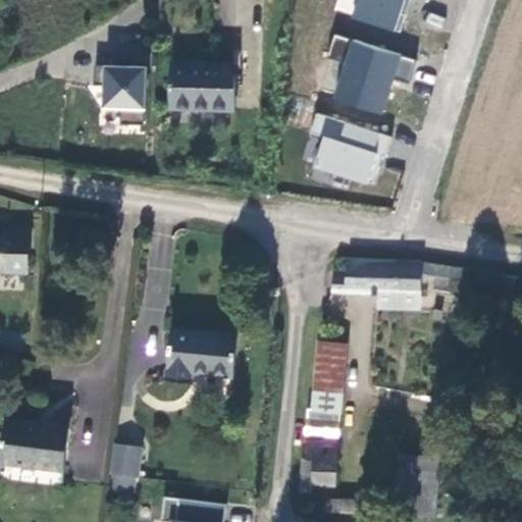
[(358,0),(353,17),(401,33),(411,0),(358,0)]
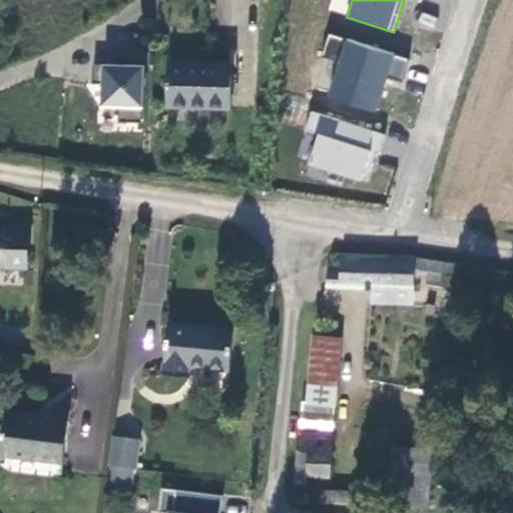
[(341,63),(330,96),(377,111),(387,77),(403,82),(411,59),(330,33),(322,57),(341,63)]
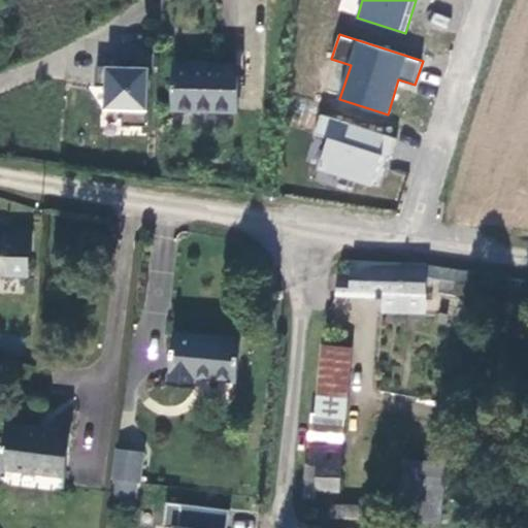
[(239,65),(221,64),(175,62),(173,105),(237,109),(239,65)]
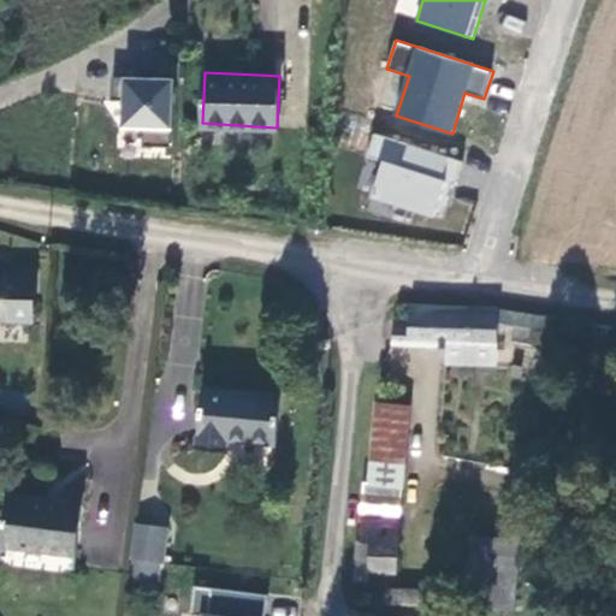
[(172,80),(123,78),(122,129),(172,131),(172,80)]
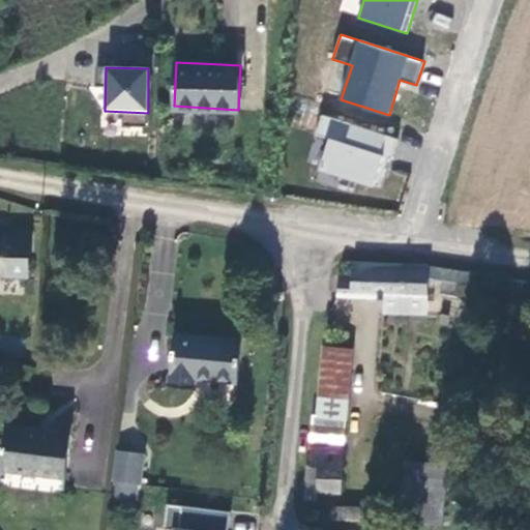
[(330,140),(321,168),(380,186),(389,158),(392,159),(399,140),(322,115),(316,135),(330,140)]
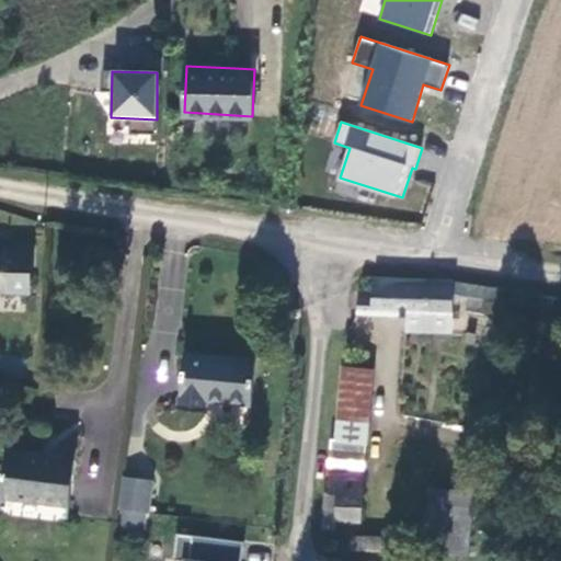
[(332,145),(325,172),(336,175),(343,148),(332,145)]
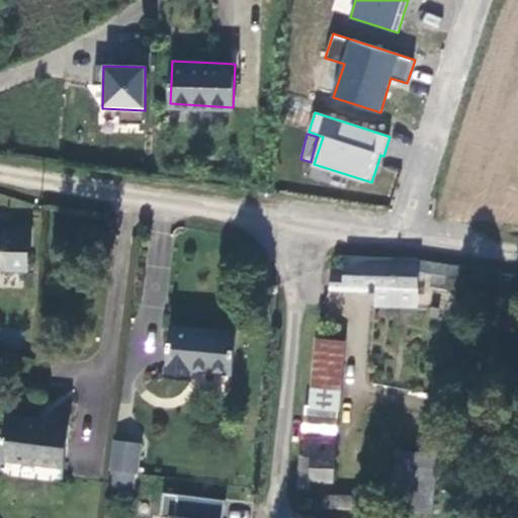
[(8,237),(0,235),(0,271),(2,271),(4,260),(10,260),(14,241),(7,239),(8,237)]
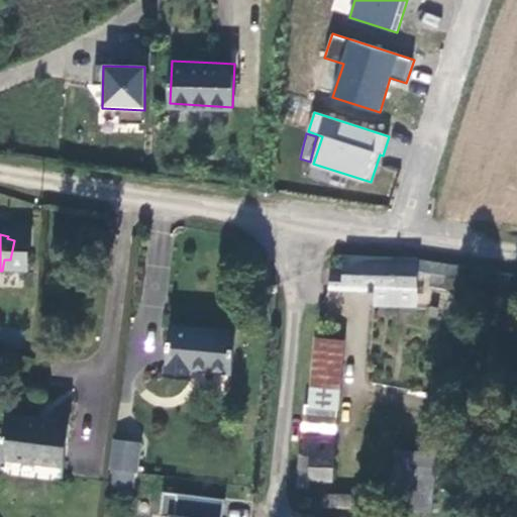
[(413,275),(413,264),(341,257),(341,272),(330,272),(328,290),(372,293),(409,296),(413,296),(413,275)]
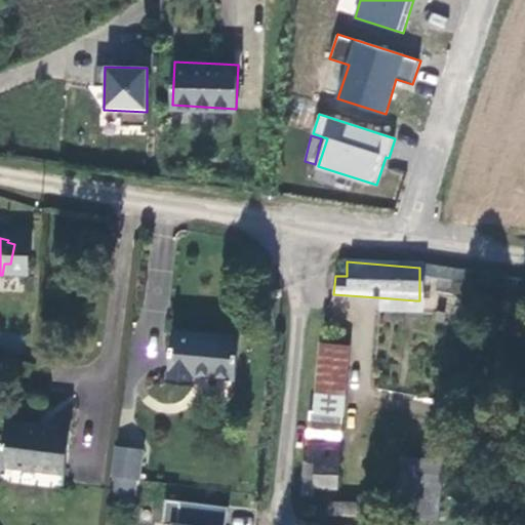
[(419,279),(446,284),(456,285),(458,275),(419,268),(419,279)]
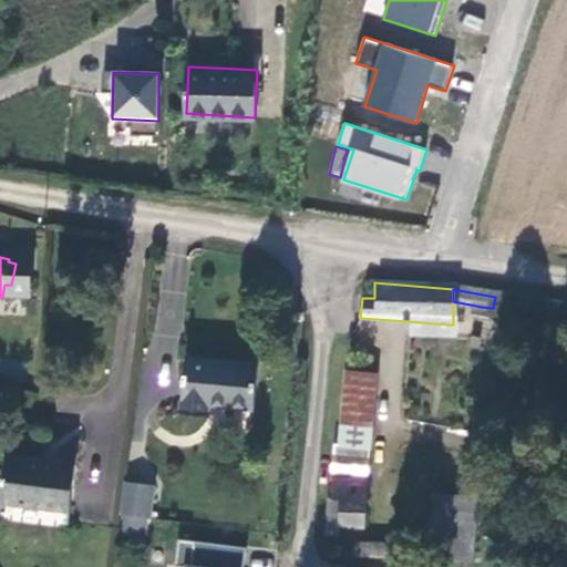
[(445,341),(449,325),(408,321),(404,337),(445,341)]
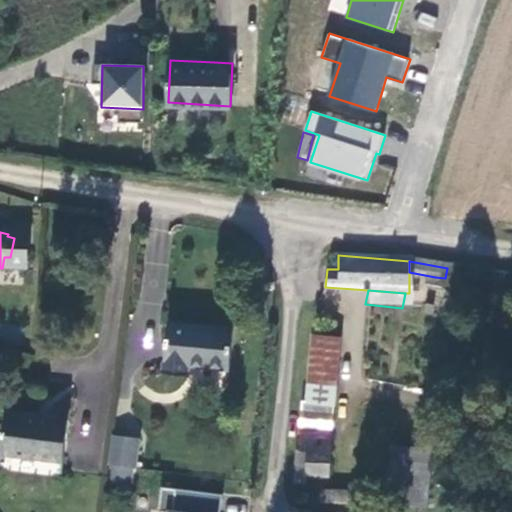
[(233,323),(171,317),(166,366),(188,368),(189,358),(230,363),(233,323)]
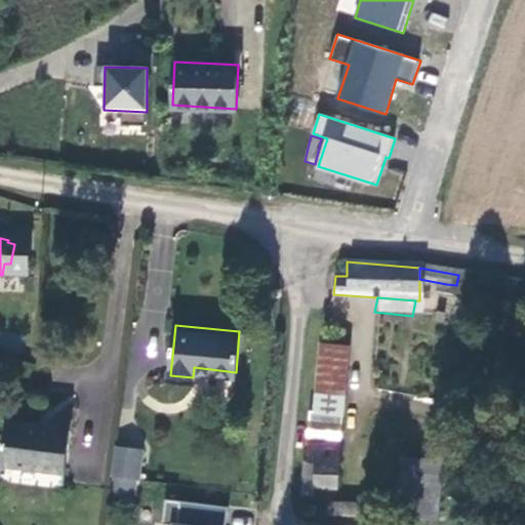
[(344,413),(347,347),(320,345),(317,411),(344,413)]
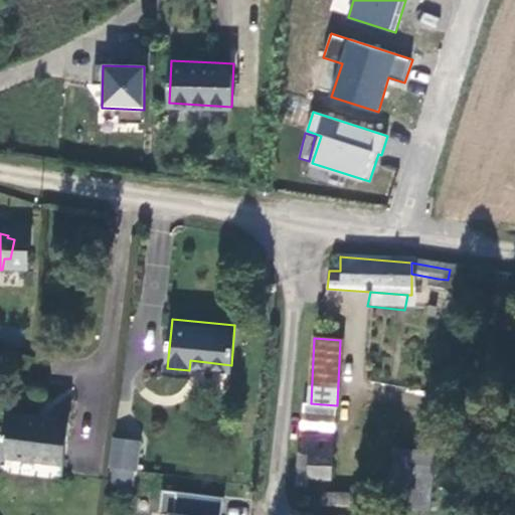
[(57,419),(7,417),(3,457),(63,464),(68,412),(58,410),(57,419)]
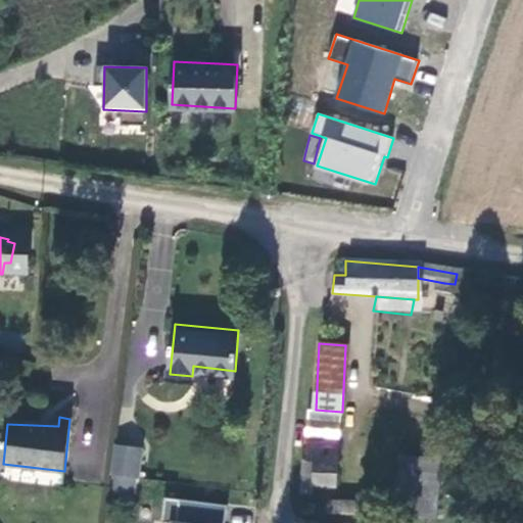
[(336,443),(302,441),(301,463),(314,461),(314,482),(335,483),(336,443)]
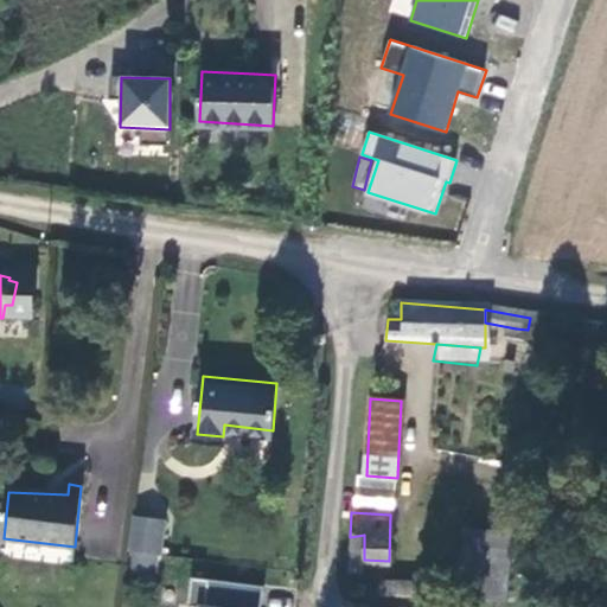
[(164,554),(168,518),(133,515),(128,550),(133,550),(160,554),(164,554)]
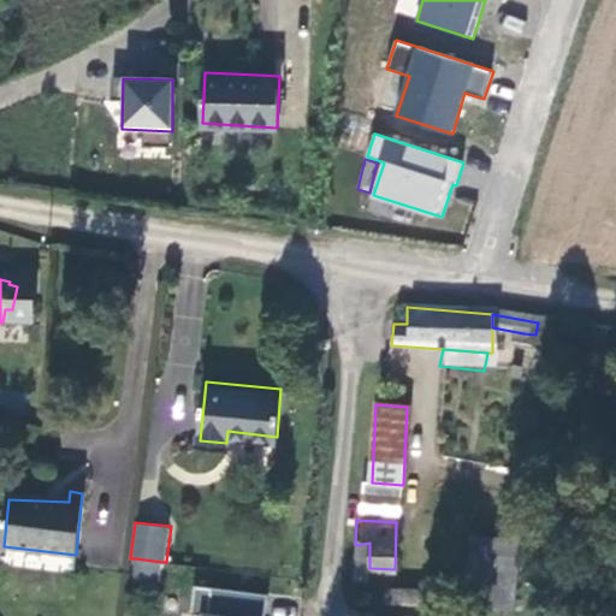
[(462,572),(480,573),(492,574),(493,535),(463,534),(462,572)]
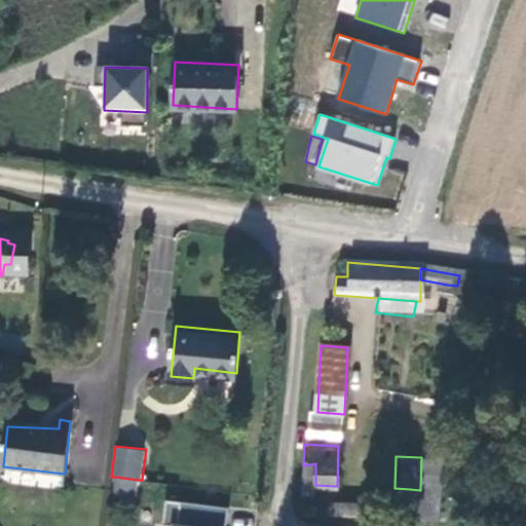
[(136,499),(139,480),(115,477),(113,496),(136,499)]
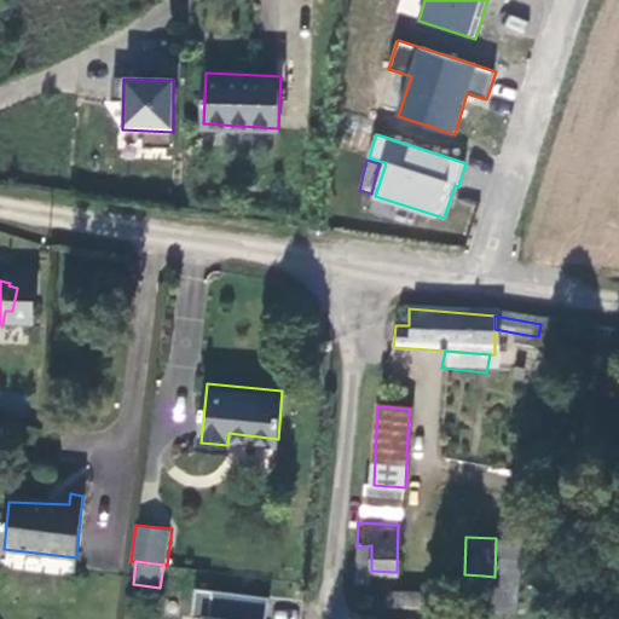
[(268,618),(272,597),(197,588),(194,618),(201,618),(268,618)]
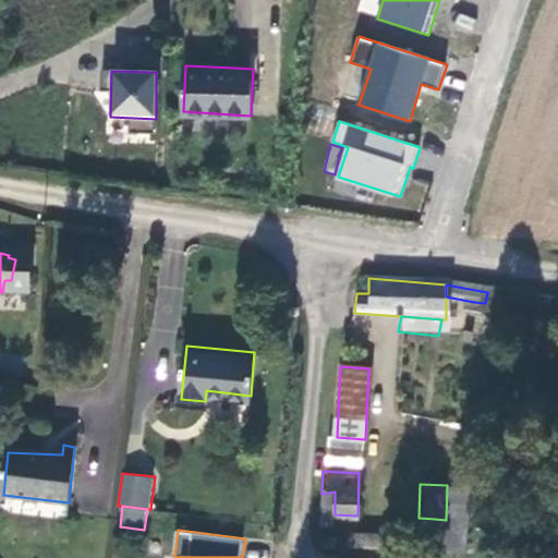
[(351,545),(377,549),(379,535),(353,531),(351,545)]
